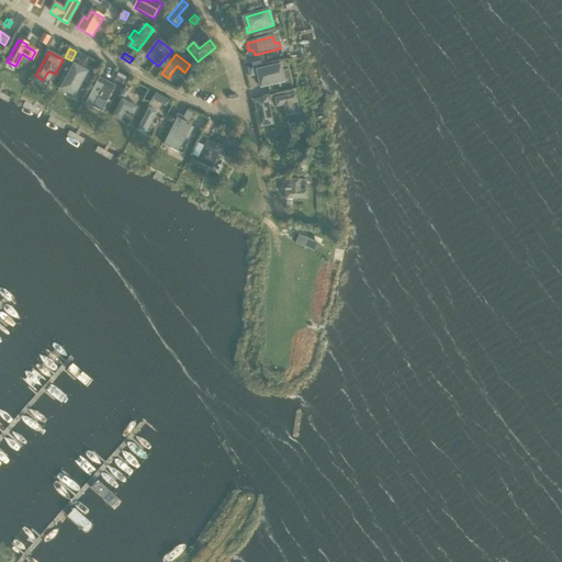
[(136,67),(141,60),(134,56),(133,58),(130,63),(136,67)]
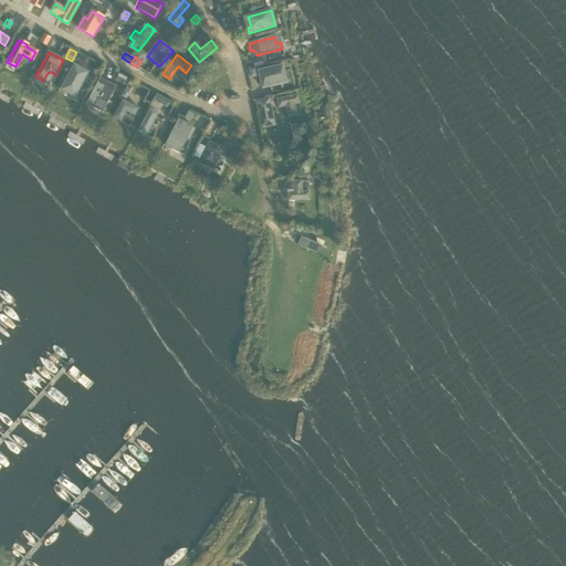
[(254,69),(263,66),(261,59),(252,61),(254,69)]
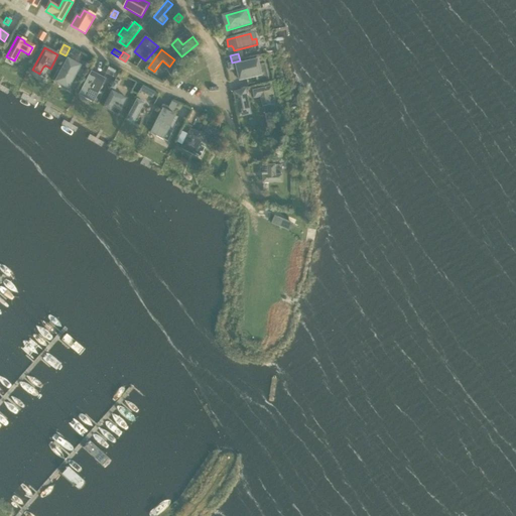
[(68,59),(55,83),(66,89),(70,82),(72,83),(81,67),(68,59)]
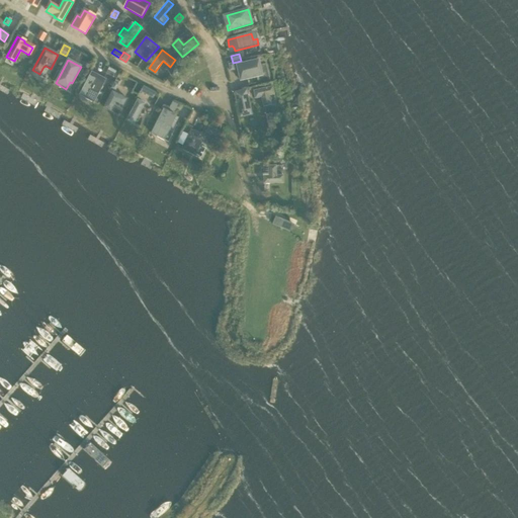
[(236,65),(240,82),(263,77),(259,60),(236,65)]
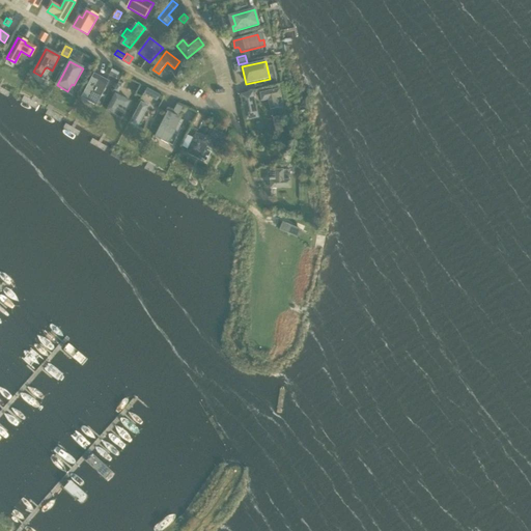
[(92,68),(93,67),(85,63),(83,66),(85,67),(83,73),(90,76),(93,70),(92,68)]
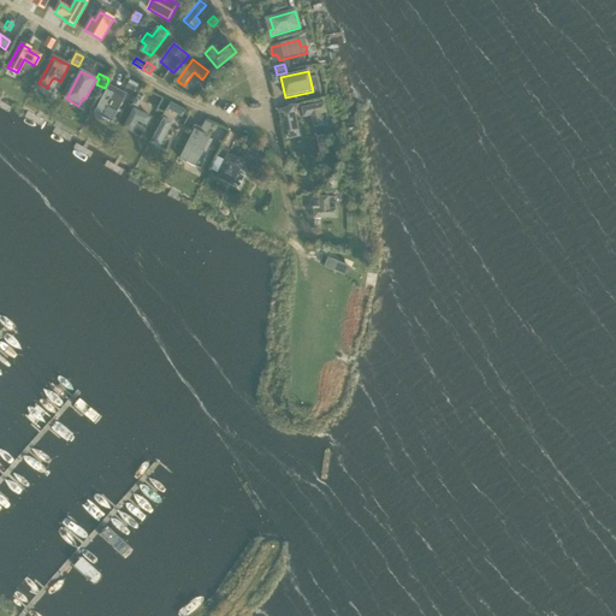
[(112,124),(126,95),(108,87),(94,114),(112,124)]
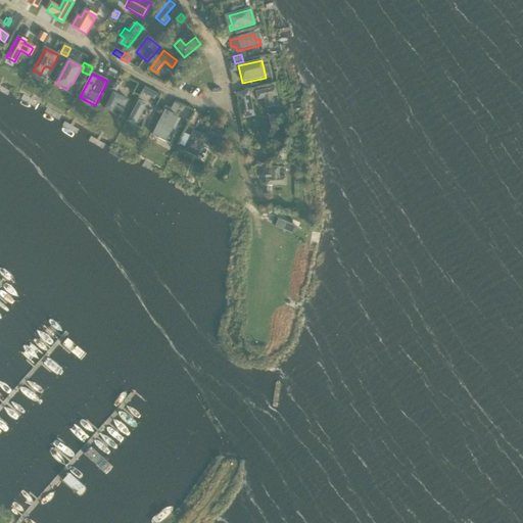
[(144,87),(142,92),(147,95),(150,90),(144,87)]
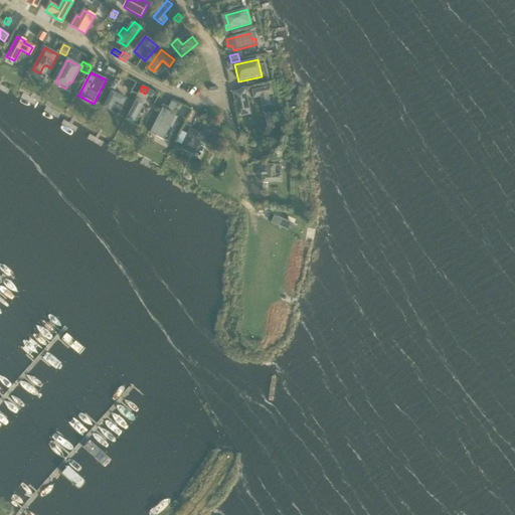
[(253,99),(260,98),(262,107),(270,105),(268,96),(274,95),(272,87),(251,91),(253,99)]
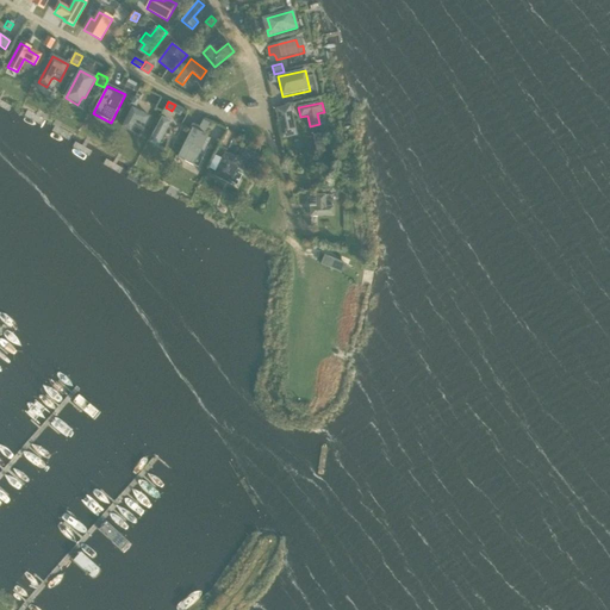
[(297,136),(291,106),(277,110),(282,139),(297,136)]
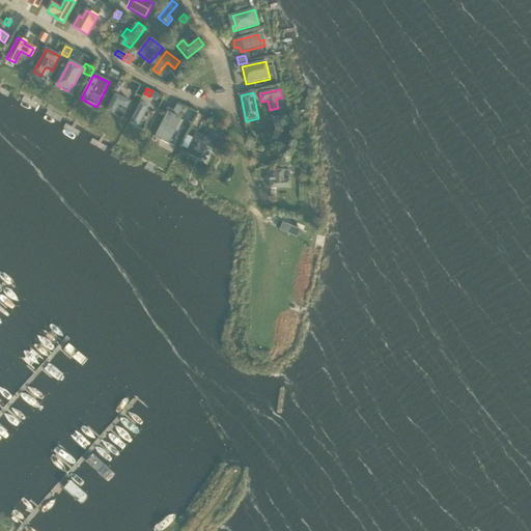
[(106,111),(114,115),(117,109),(124,112),(131,102),(115,93),(106,111)]
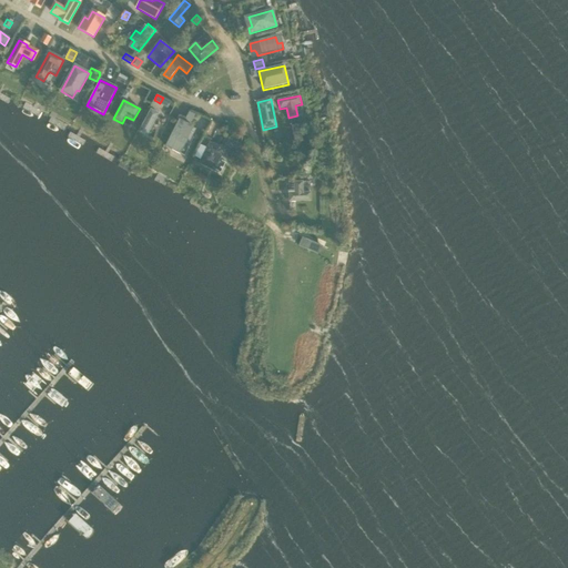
[(139,133),(146,138),(159,113),(151,109),(139,133)]
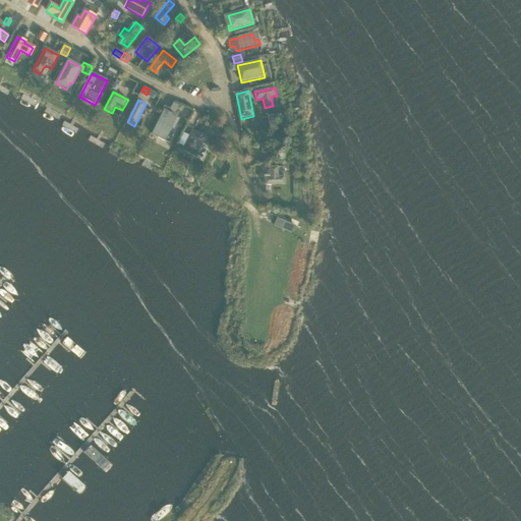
[(176,113),(179,106),(174,103),(170,110),(176,113)]
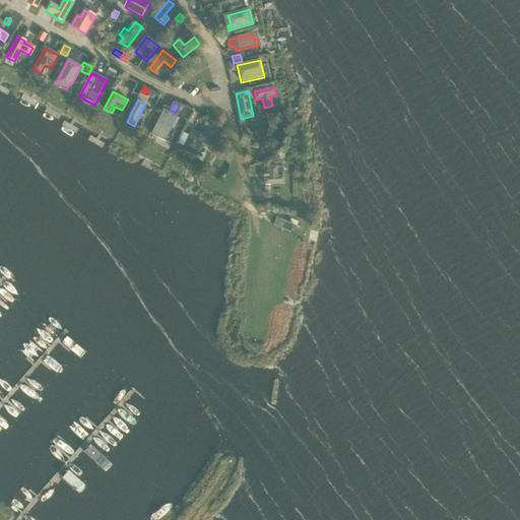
[(151,134),(165,141),(178,116),(165,110),(151,134)]
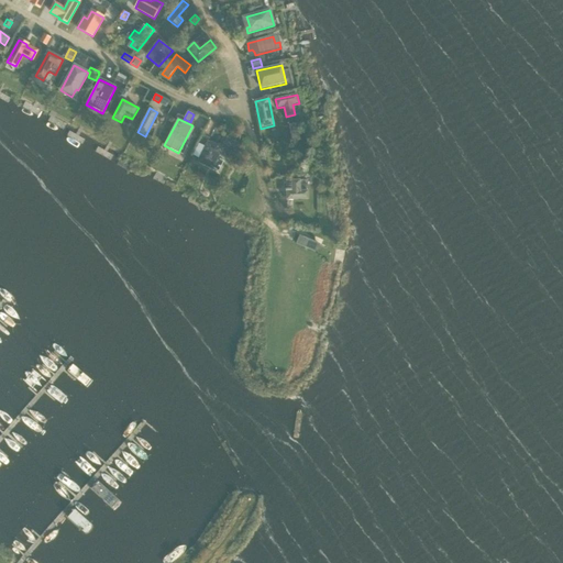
[(222,150),(208,142),(198,162),(212,169),(220,155),(228,159),(232,152),(223,147),(222,150)]
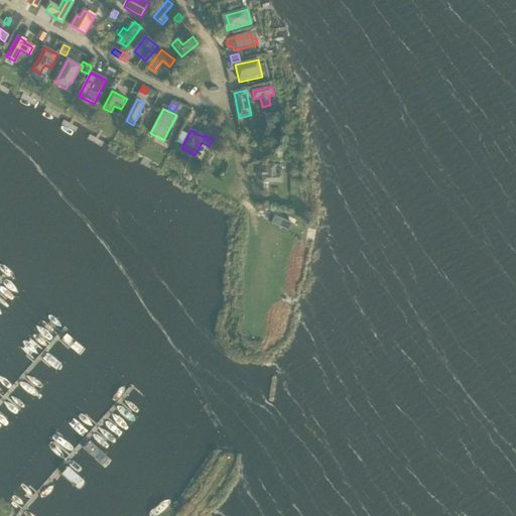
[(275,175),(275,165),(267,165),(267,173),(262,173),(263,183),(283,183),(282,174),(275,175)]
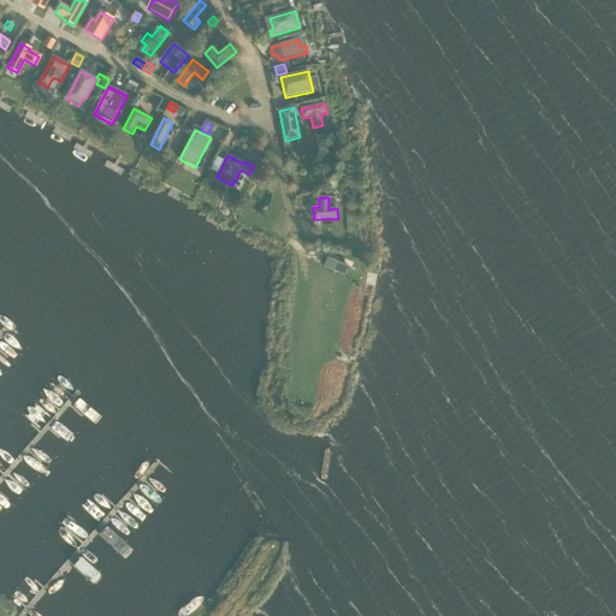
[(348,267),(327,258),(324,267),(344,276),(348,267)]
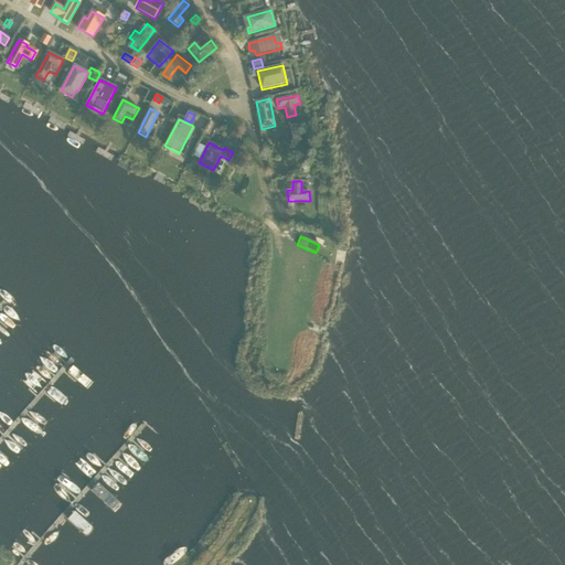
[(95,381),(72,363),(64,373),(87,392),(95,381)]
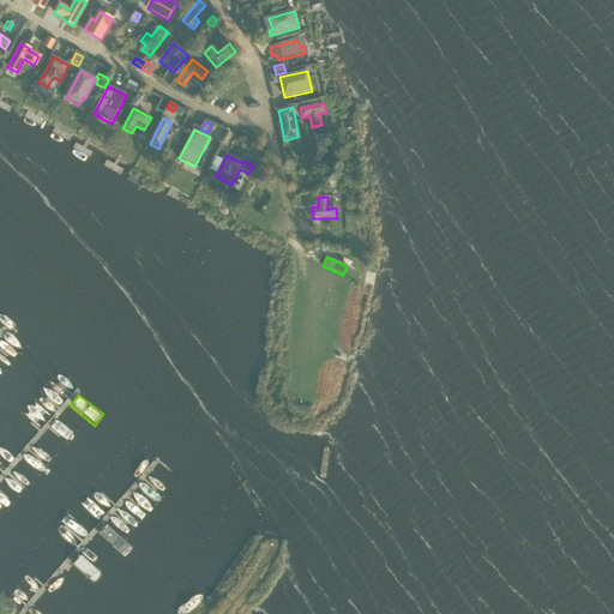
[(96,582),(73,563),(65,572),(86,591),(96,582)]
